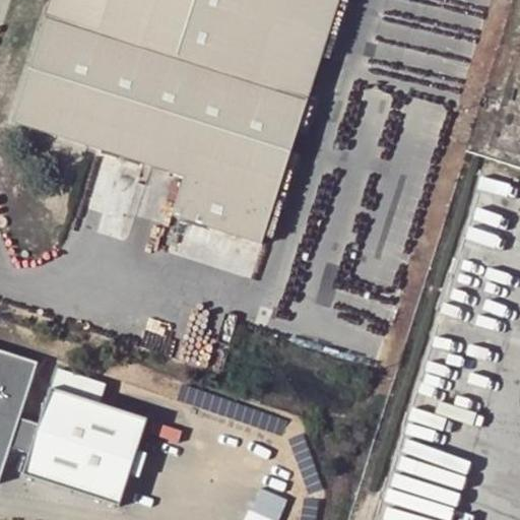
[(309,99),(339,0),(53,0),(49,17),(309,99)]
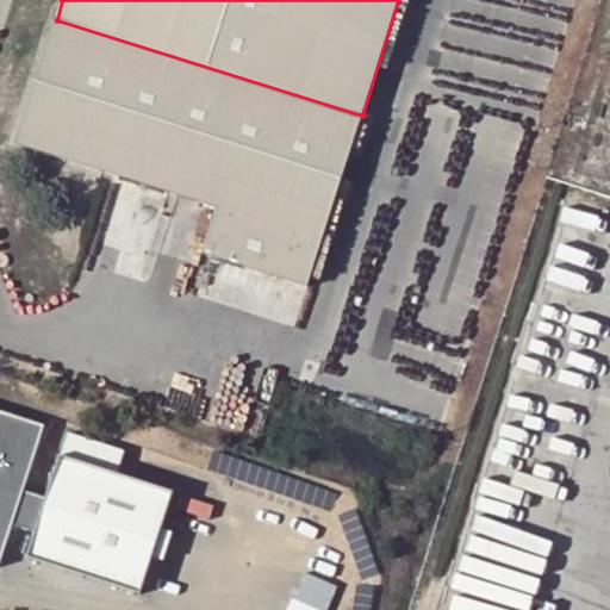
[(309,286),(362,116),(57,20),(17,145),(221,209),(206,254),(309,286)]
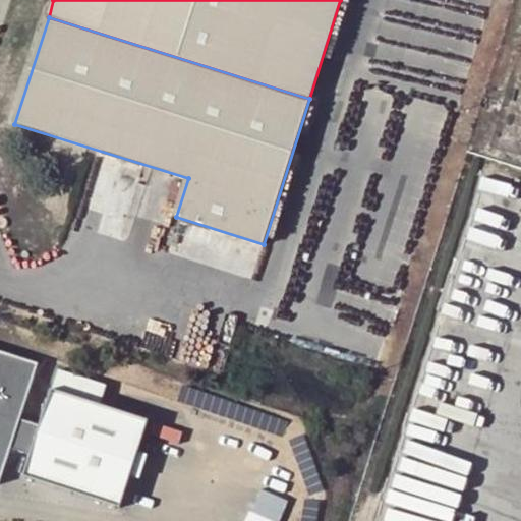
[(40,362),(0,349),(0,483),(1,484),(13,448),(33,454),(25,475),(122,507),(150,419),(102,404),(108,385),(59,368),(42,424),(22,418),(40,362)]
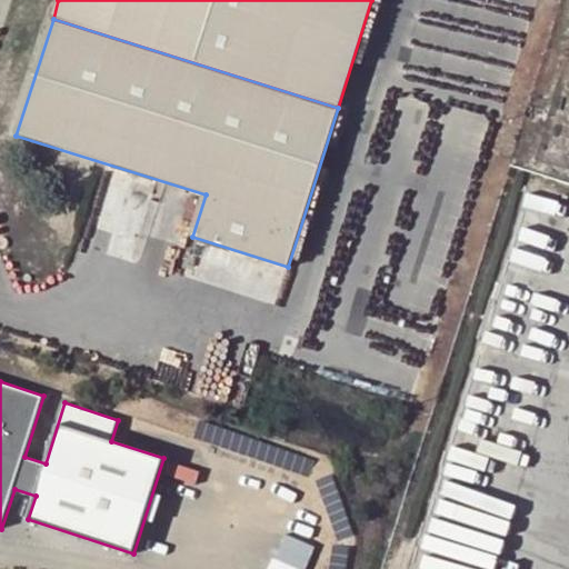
[(506,568),(512,517),(439,509),(432,568),(506,568)]
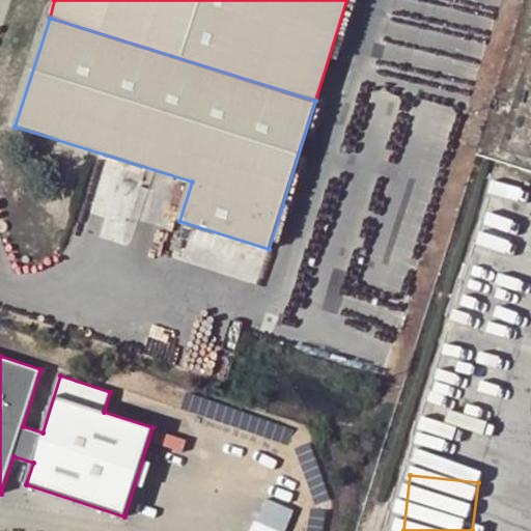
[(270,501),(261,519),(285,530),(294,512),(270,501)]
